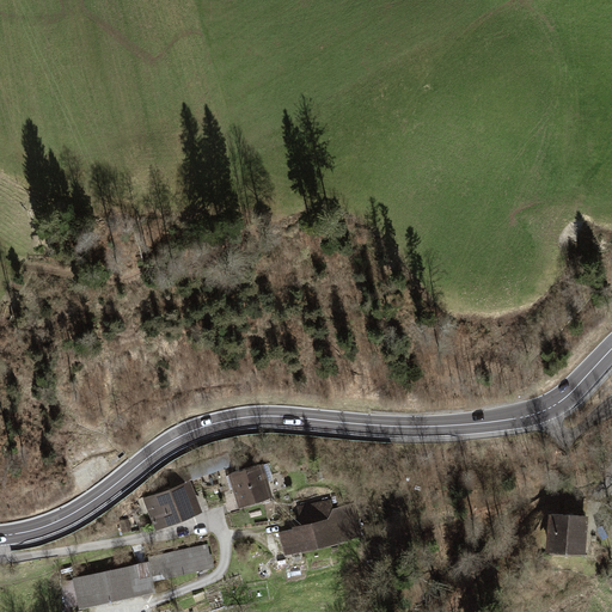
[(230,453),(169,473),(172,488),(191,481),(233,465),(230,453)]
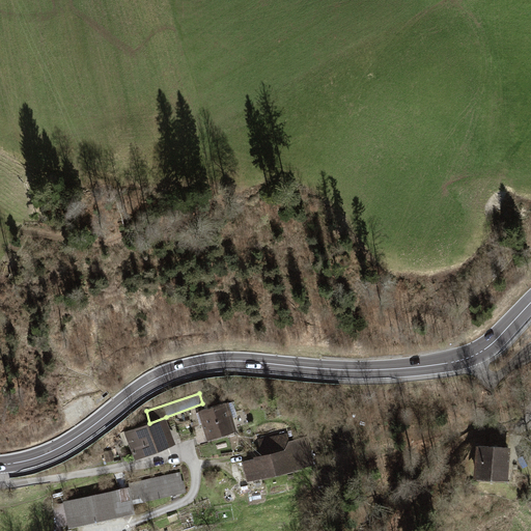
[(228,403),(199,412),(206,441),(236,431),(228,403)]
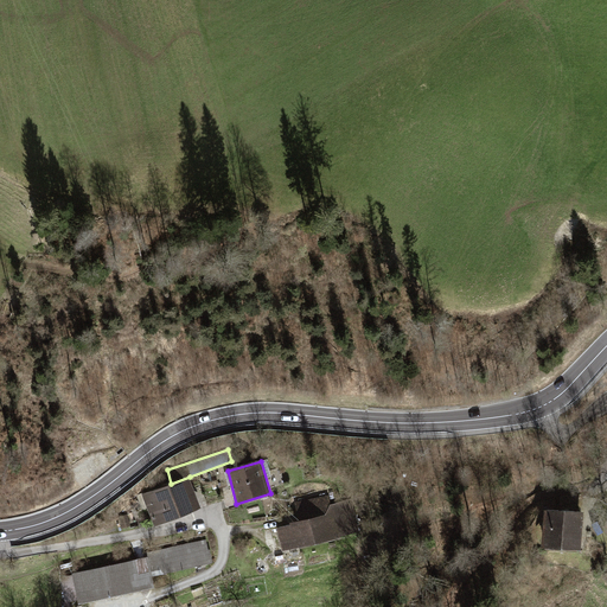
[(171,484),(144,493),(155,526),(200,508),(190,477),(171,484)]
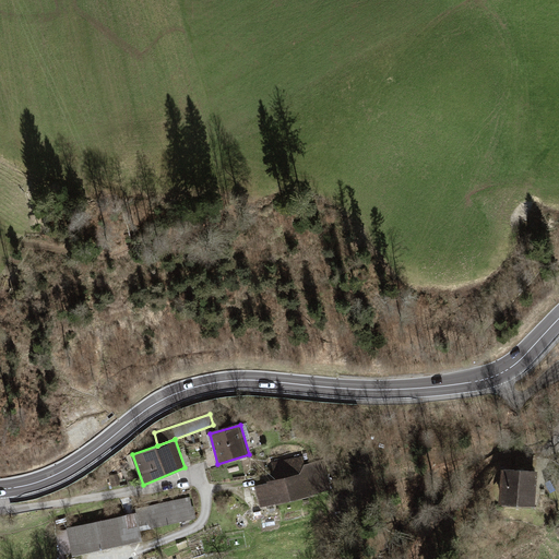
[(266,484),(254,487),(259,508),(331,490),(323,460),(304,465),(302,456),(272,463),(274,479),(266,482),(266,484)]
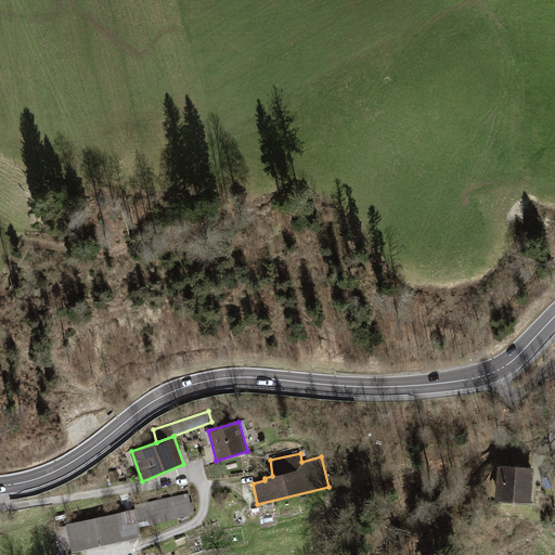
[(494,502),(530,504),(532,469),(497,467),(494,502)]
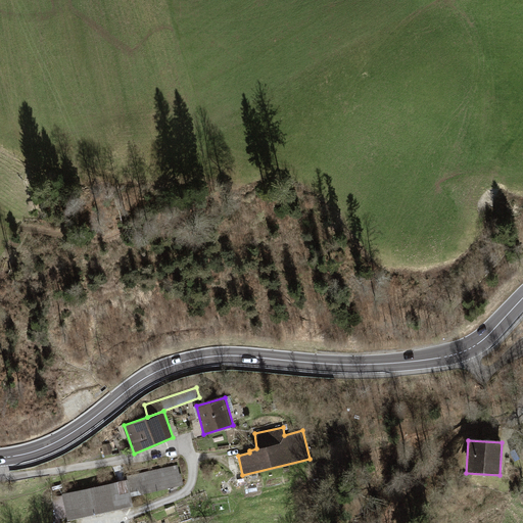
[(126,476),(127,479),(130,497),(183,485),(181,473),(180,474),(178,465),(126,476)]
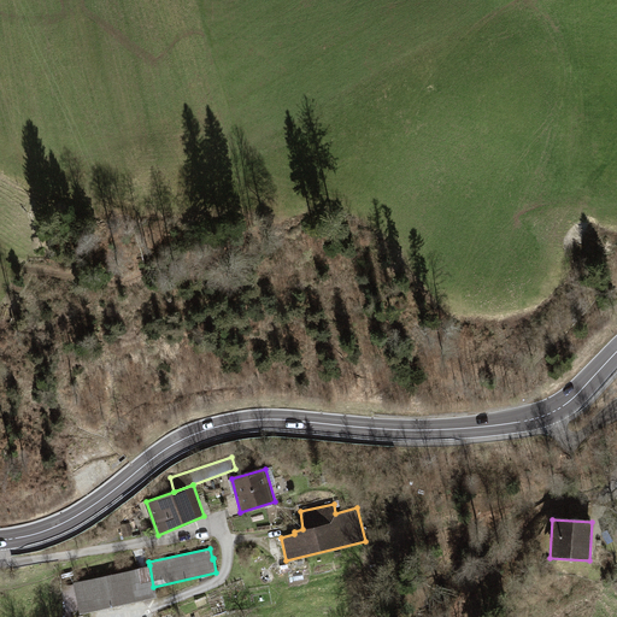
[(150,565),(72,583),(72,585),(62,587),(65,613),(77,612),(77,615),(156,598),(153,587),(150,565)]
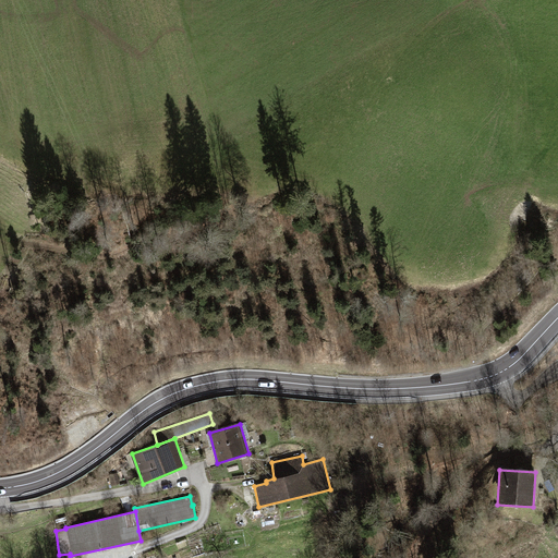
All buildings are outlined.
